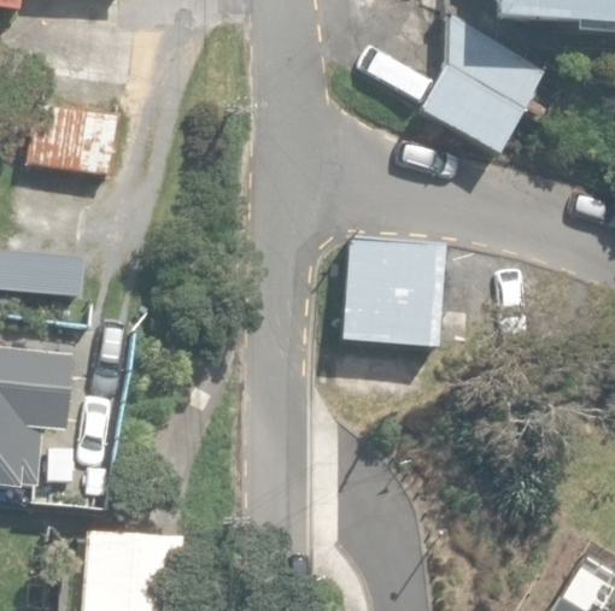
[(492,0),(492,18),(614,22),(614,0),(492,0)]
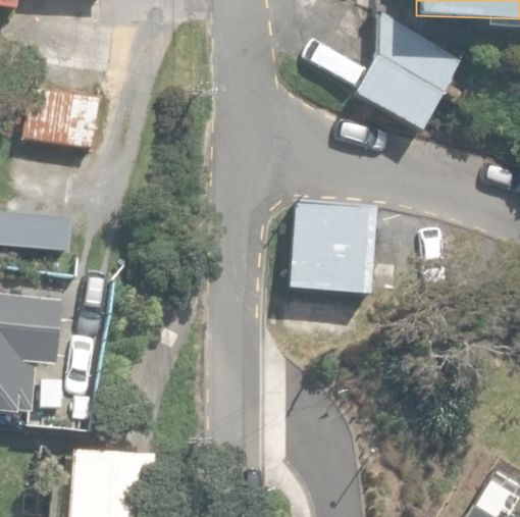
[(379,7),(376,54),(443,92),(462,57),(379,7)]
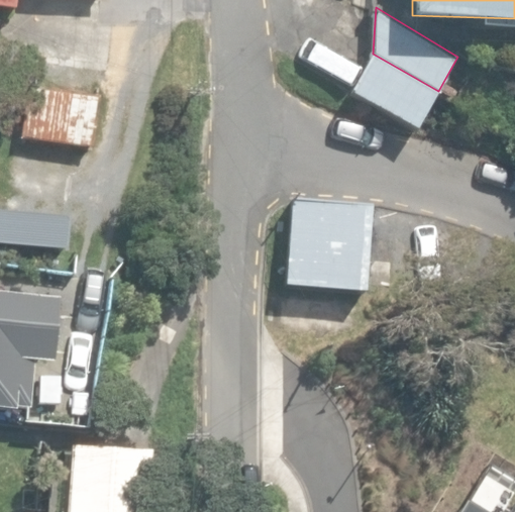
[(417,128),(438,91),(373,54),(352,91),(417,128)]
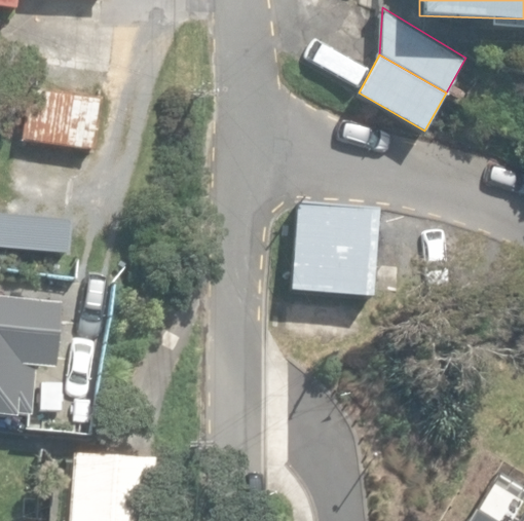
[(22,139),(95,148),(103,95),(29,85),(22,139)]
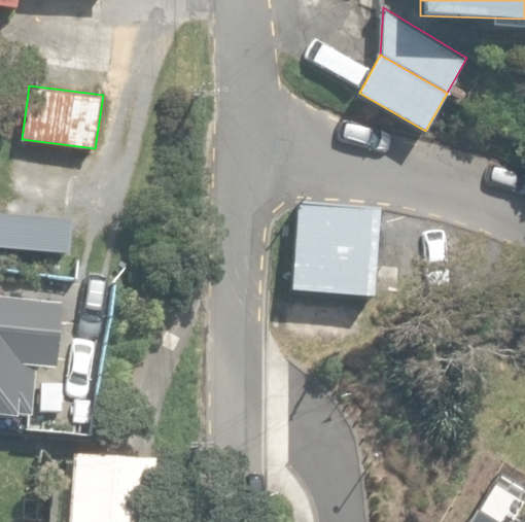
[(310,305),(392,312),(399,222),(318,218),(310,305)]
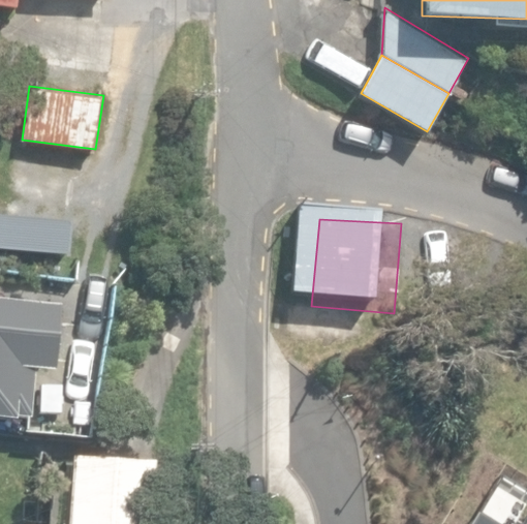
[(0,413),(30,417),(34,367),(52,369),(58,303),(0,298),(0,413)]
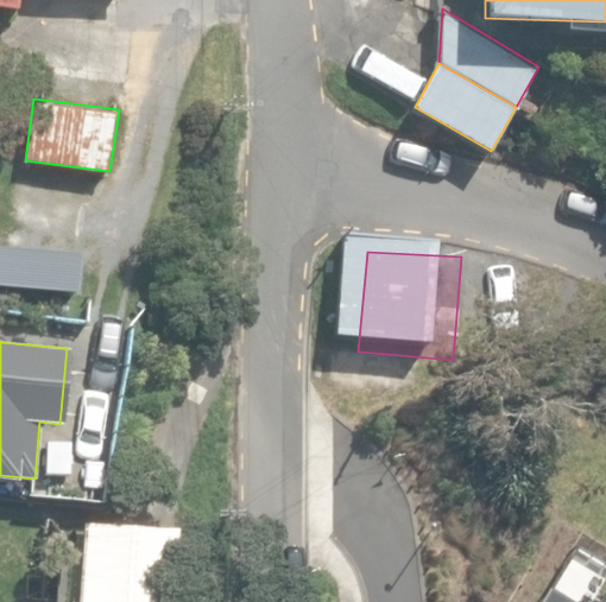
[(81,601),(172,601),(180,528),(88,520),(81,601)]
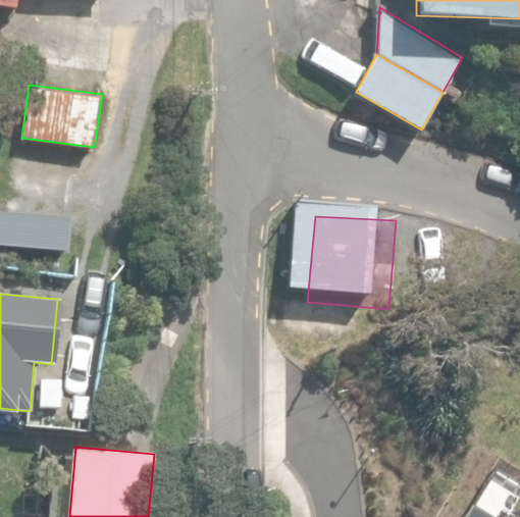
[(519,487),(492,470),(461,516),(519,516),(519,487)]
